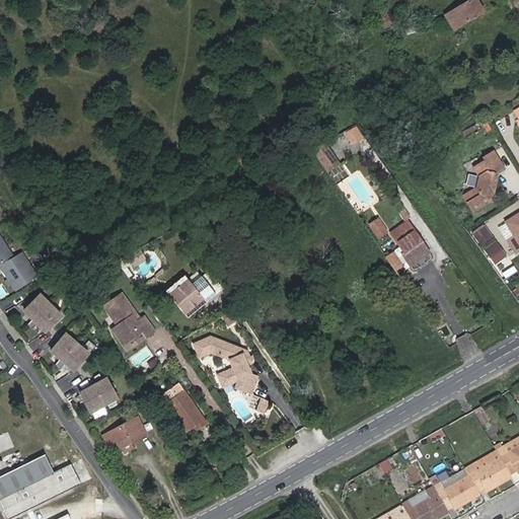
[(476,0),(471,0),(445,16),(454,30),(485,12),(476,0)]
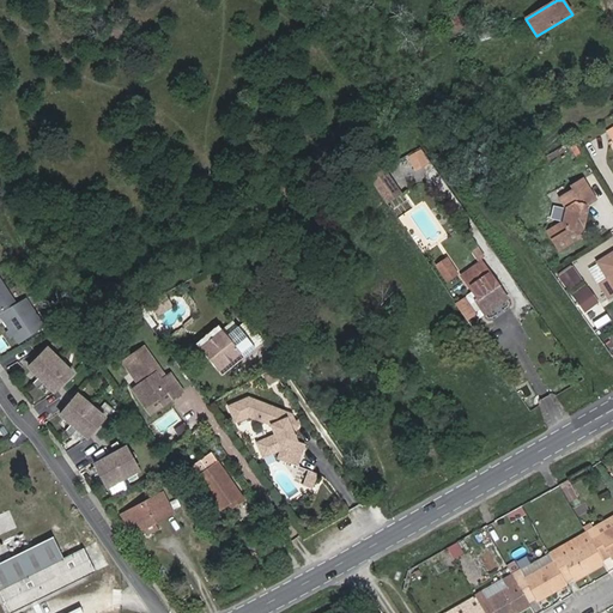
[(447,22),(456,38),(466,32),(456,16),(447,22)]
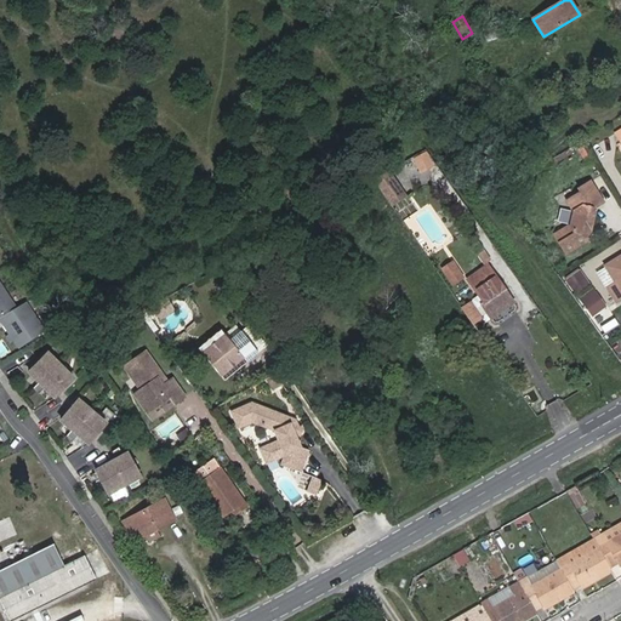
[(582,161),(591,159),(587,144),(579,147),(582,161)]
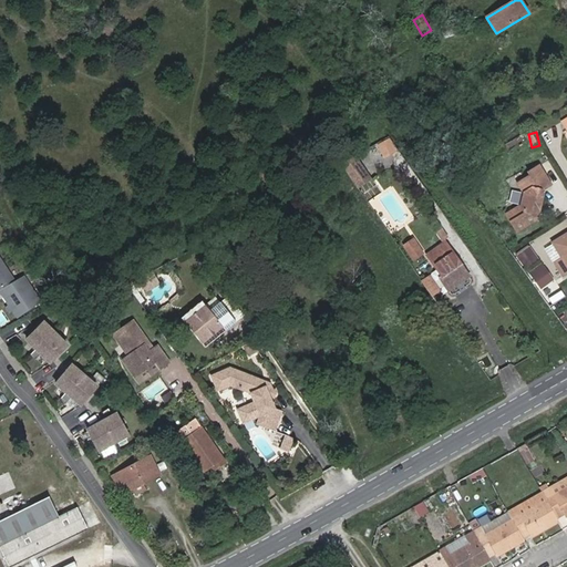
[(392,141),(379,147),(387,161),(399,154),(392,141)]
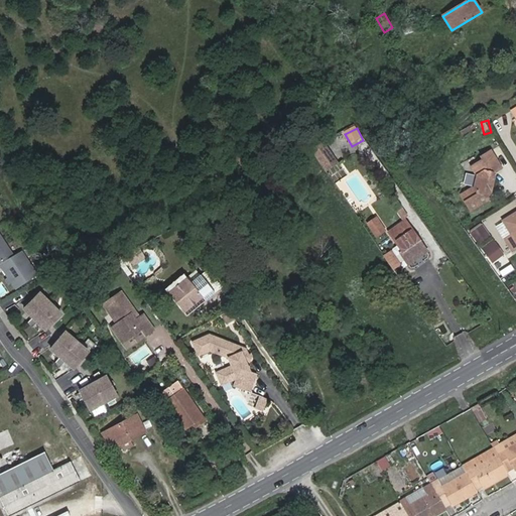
[(339,164),(326,144),(312,152),(327,173),(339,164)]
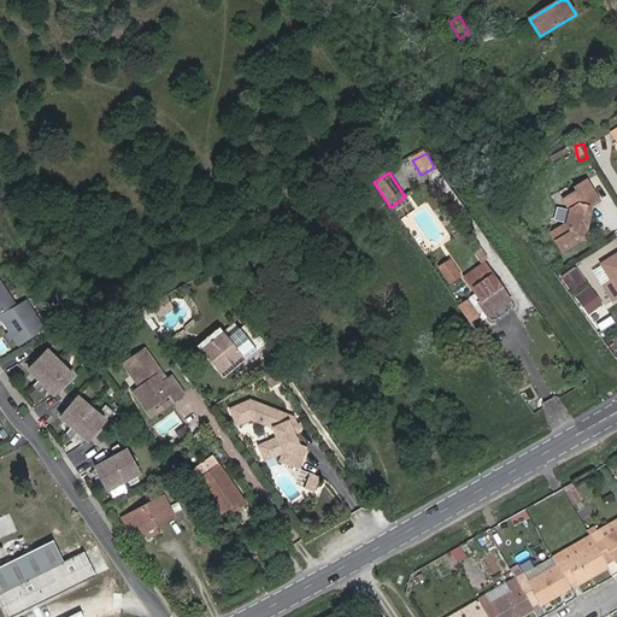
[(570,210),(566,223),(551,234),(563,253),(585,239),(583,235),(586,234),(592,212),(591,209),(600,201),(588,181),(575,188),(577,192),(563,200),(570,210)]
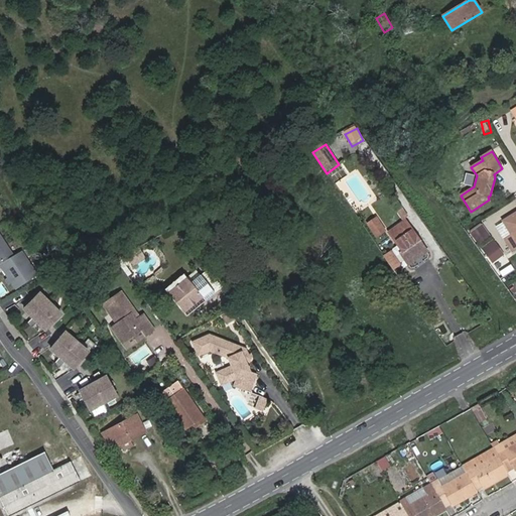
[(515,213),(504,222),(512,234),(505,238),(513,253),(515,250),(515,213)]
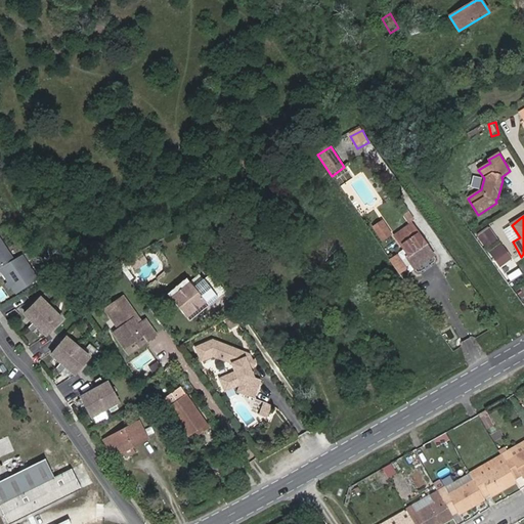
[(380,241),(392,236),(387,220),(375,223),(380,241)]
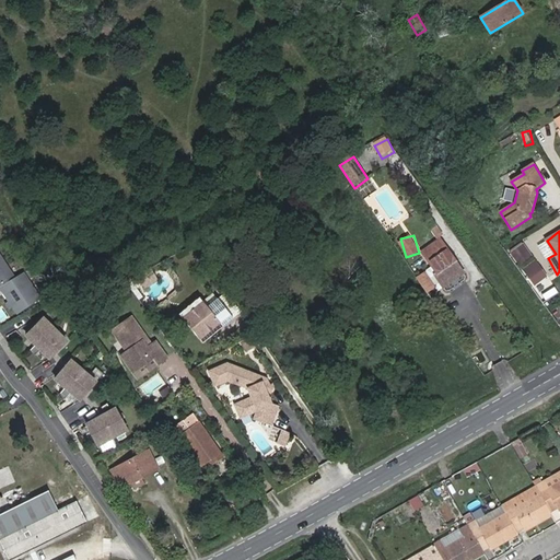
[(421,253),(436,273),(434,276),(444,288),(465,273),(440,238),(421,253)]
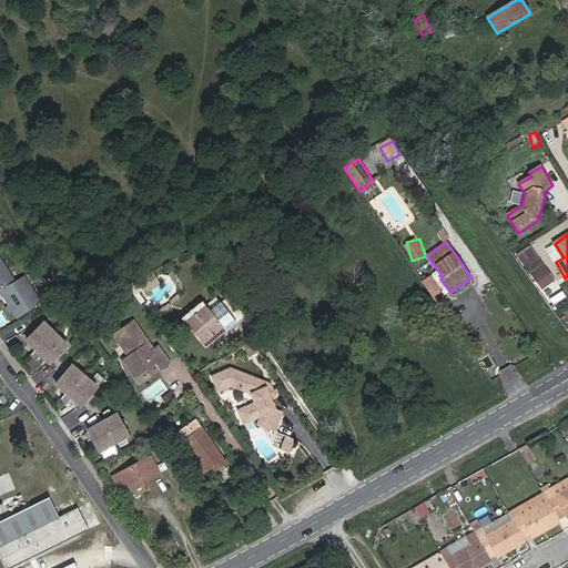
[(527,269),(540,259),(531,245),(517,255),(527,269)]
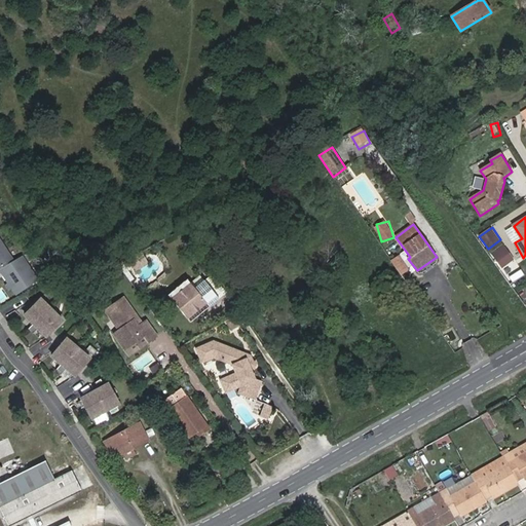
[(0,236),(0,269),(0,270),(14,262),(0,236)]
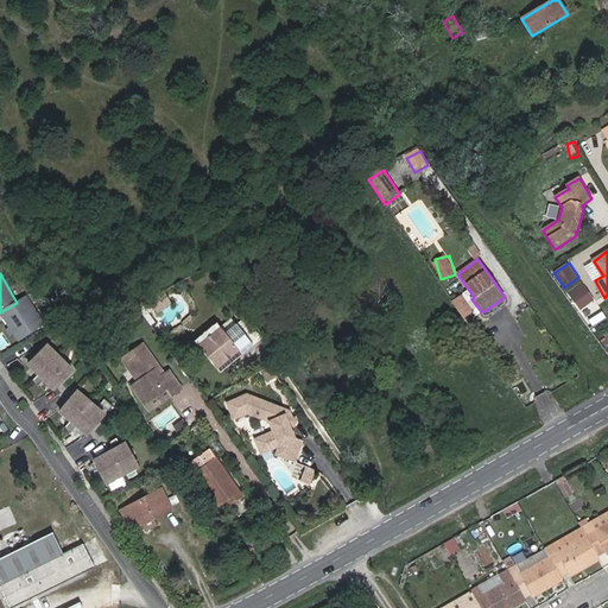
[(567,296),(583,311),(596,297),(580,282),(567,296)]
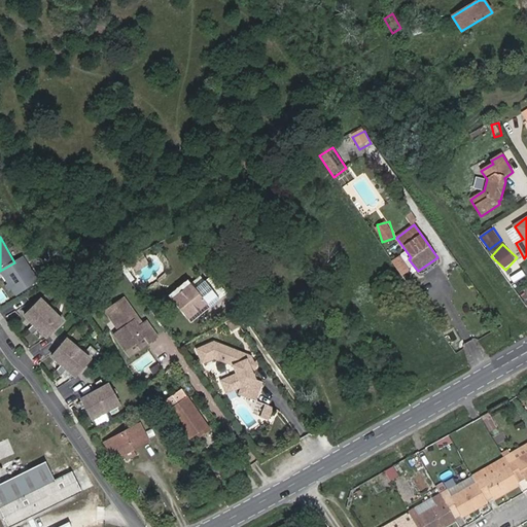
[(143,253),(131,260),(137,273),(150,266),(143,253)]
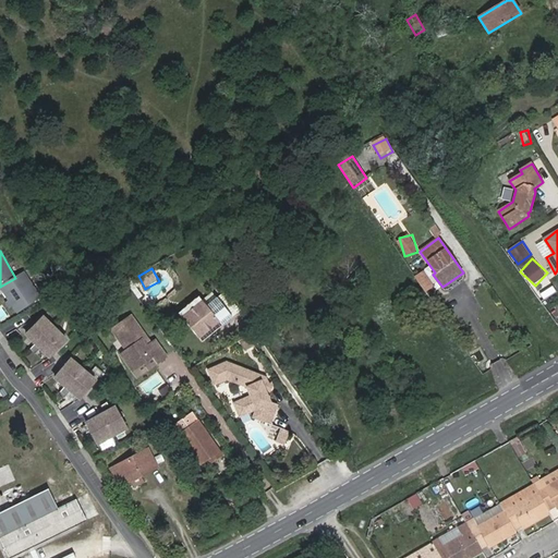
[(15,278),(0,287),(14,307),(22,302),(26,308),(41,298),(25,273),(15,278)]
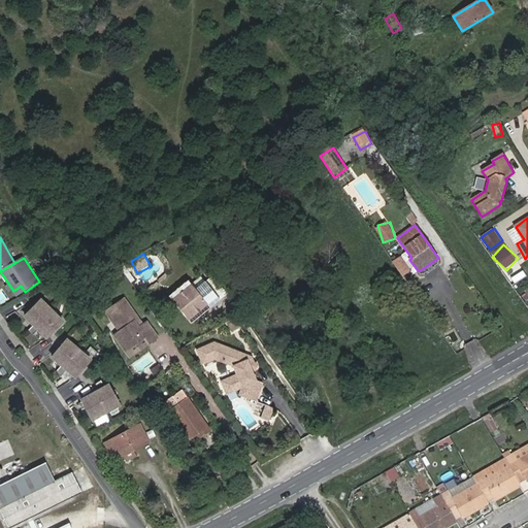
[(204,283),(194,290),(206,304),(207,306),(209,305),(218,298),(204,283)]
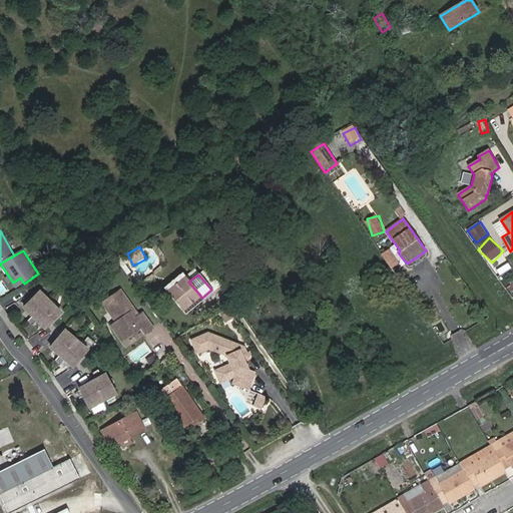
[(185,278),(167,293),(182,311),(200,296),(188,282),(185,278)]
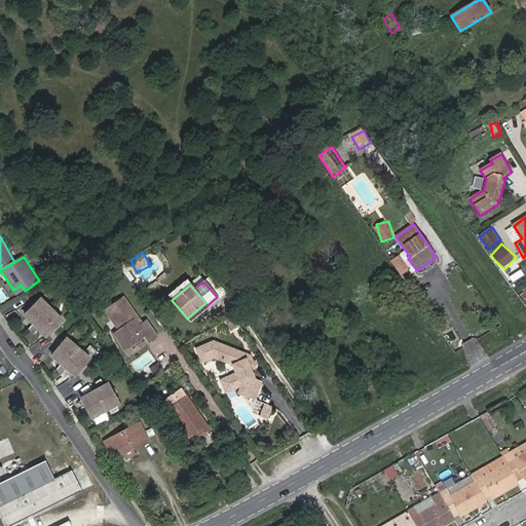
[(42,336),(62,317),(39,293),(19,311),(42,336)]
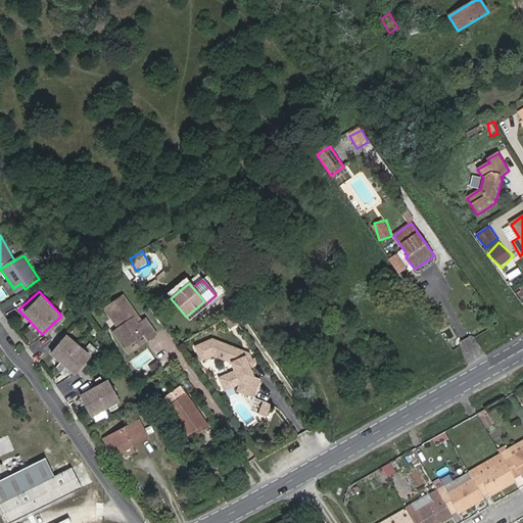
[(122,296),(104,310),(117,328),(112,331),(124,347),(136,338),(142,334),(147,340),(155,335),(144,319),(140,322),(136,325),(132,318),(136,316),(122,296)]
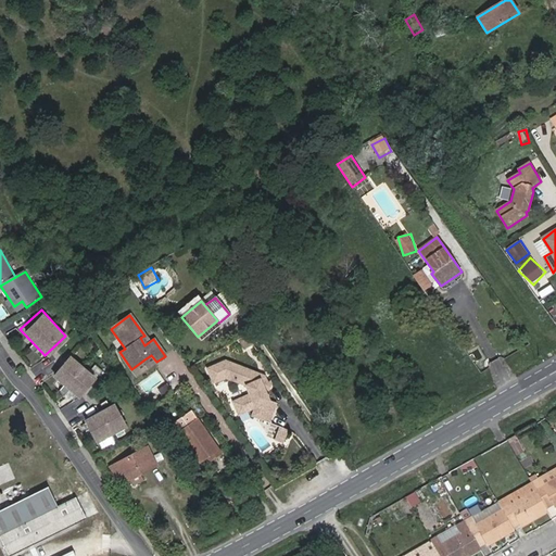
[(198,337),(201,341),(223,324),(220,321),(218,323),(217,320),(198,337)]
